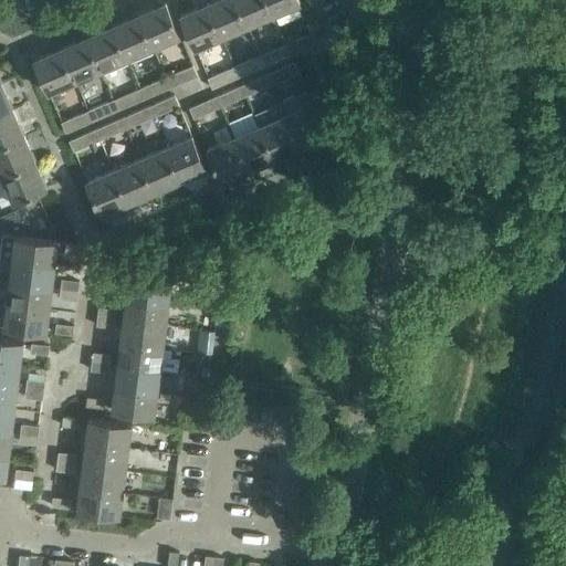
[(237,0),(213,0),(207,3),(221,35),(248,24),(237,0)]
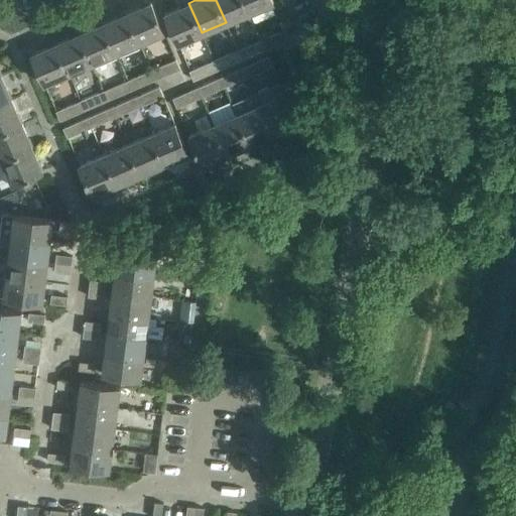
[(244,0),(216,0),(226,22),(250,12),(244,0)]
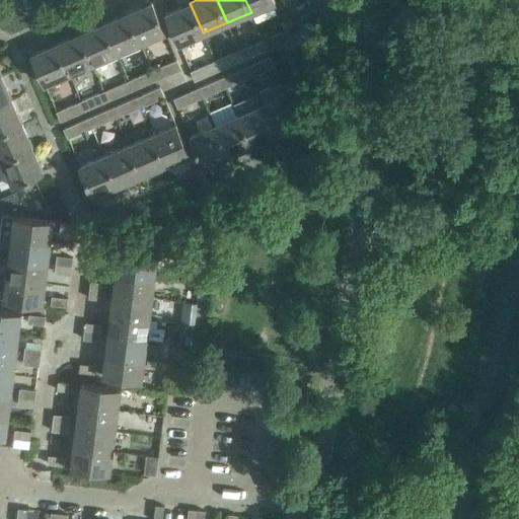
[(274,0),(245,0),(251,12),(275,1),(274,0)]
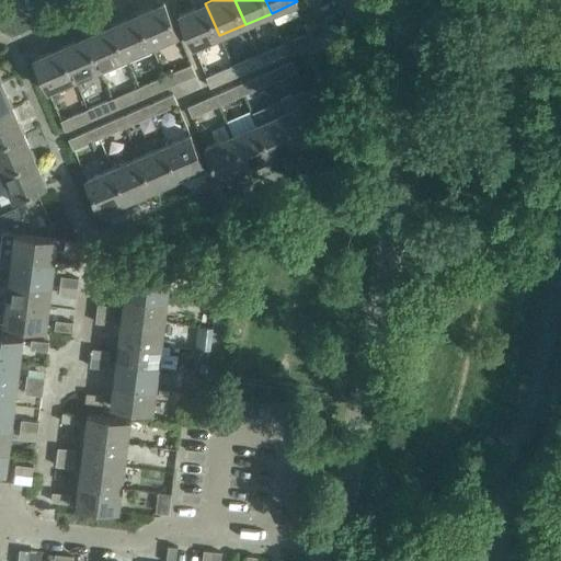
[(164,2),(138,13),(152,46),(179,34),(164,2)]
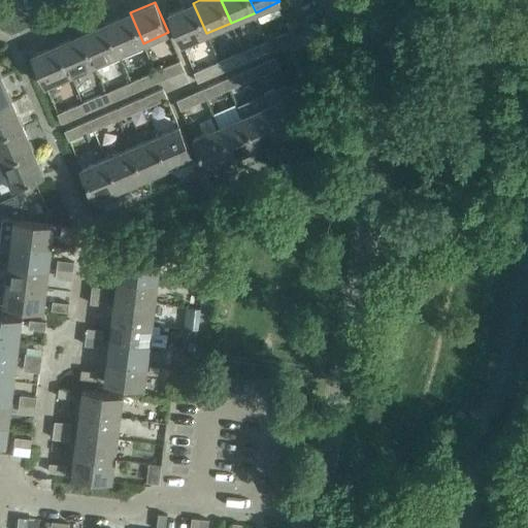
[(206,33),(193,3),(168,13),(182,44),(206,33)]
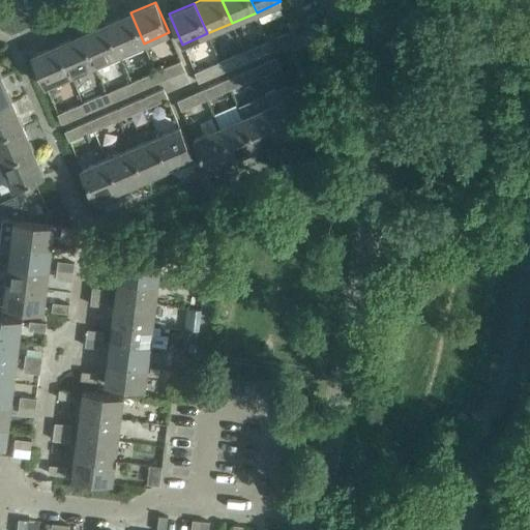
[(130,12),(106,23),(119,54),(144,43),(130,12)]
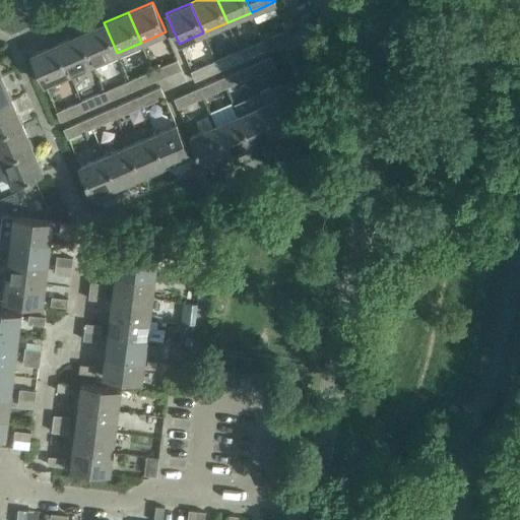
[(104,22),(80,33),(93,63),(117,53),(104,22)]
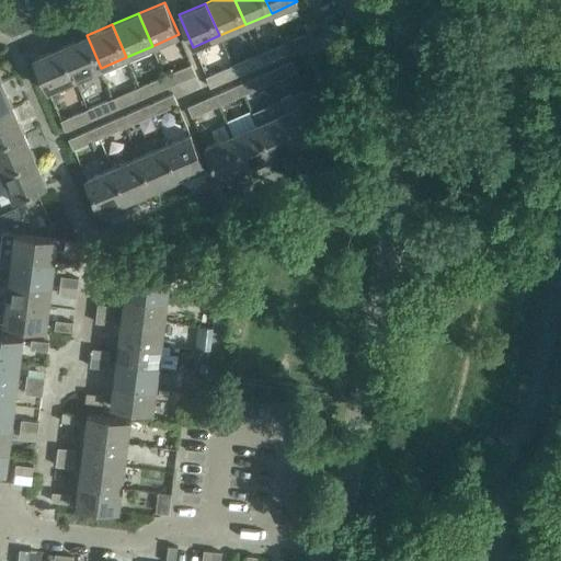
[(310,31),(284,42),(288,53),(315,42),(310,31)]
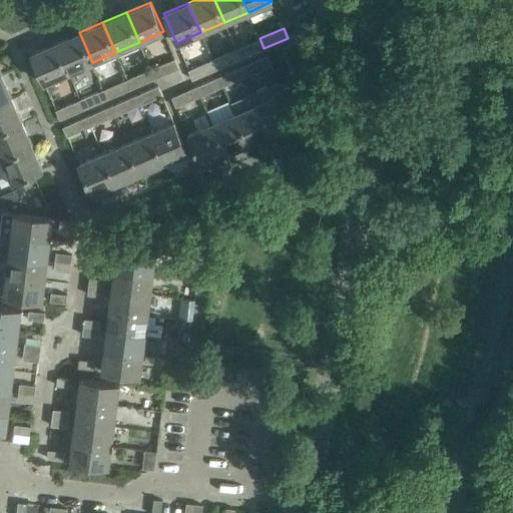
[(79,32),(55,42),(68,72),(92,62),(79,32)]
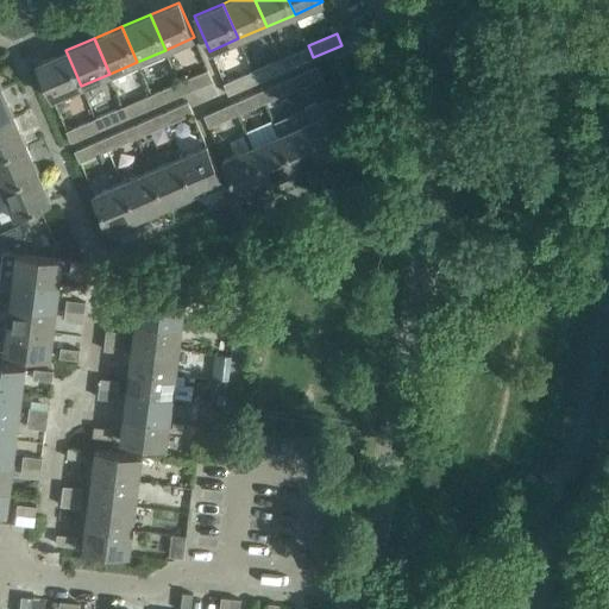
[(308,45),(280,58),(284,69),(313,57),(308,45)]
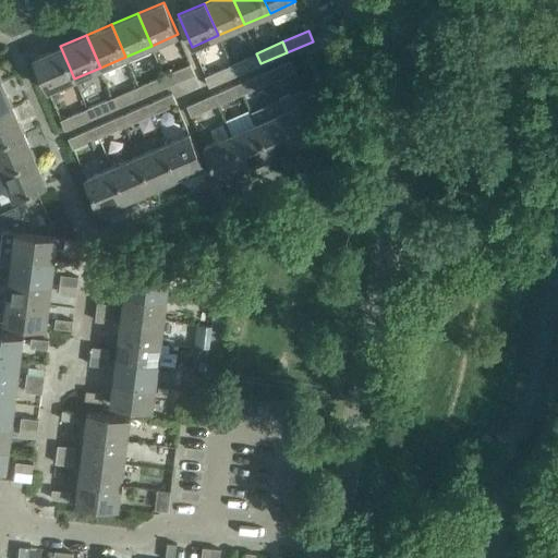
[(74,79),(60,46),(34,58),(48,89),(74,79)]
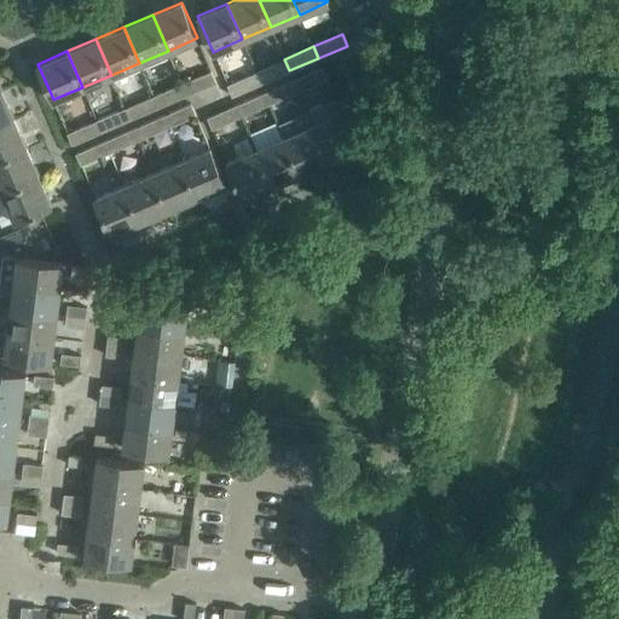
[(284,59),(255,71),(260,82),(289,70),(284,59)]
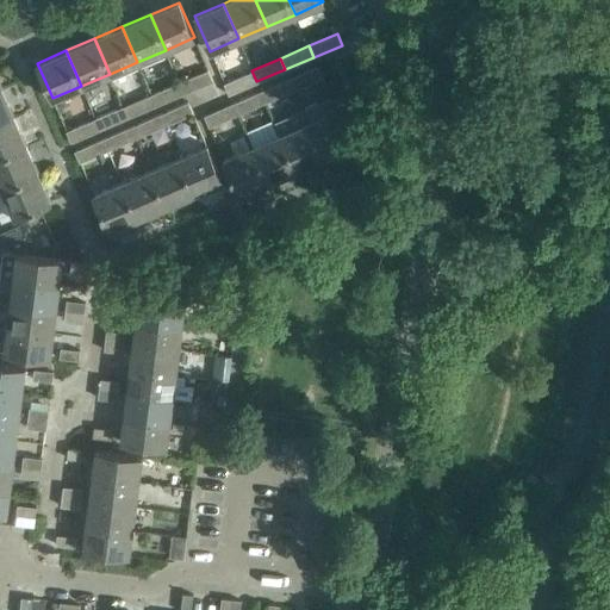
[(317,64),(288,76),(293,87),(322,75),(317,64)]
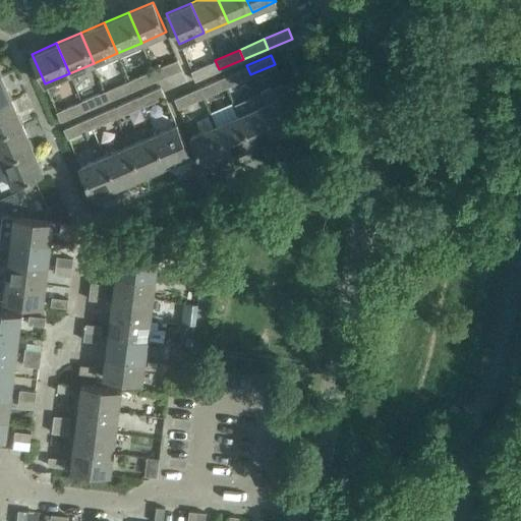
[(177,59),(153,70),(157,79),(181,69),(177,59)]
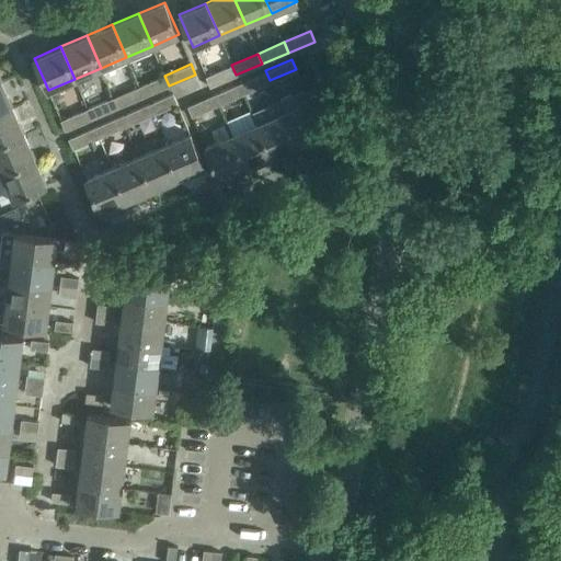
[(236,75),(231,65),(205,76),(209,86),(236,75)]
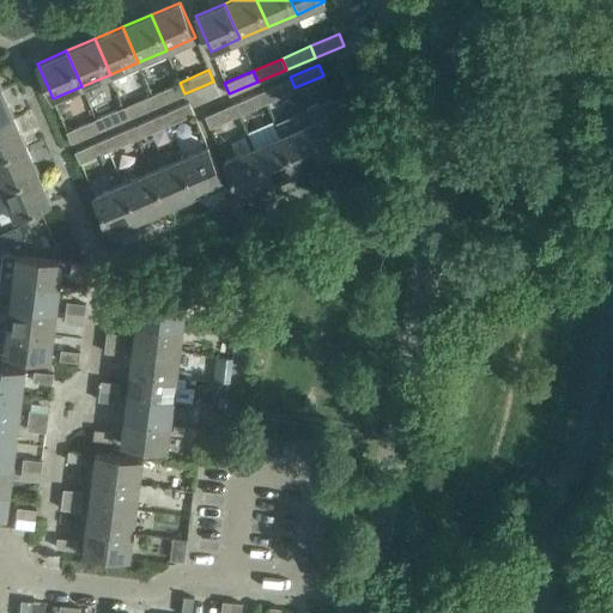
[(290,77),(261,90),(266,101),(295,87),(290,77)]
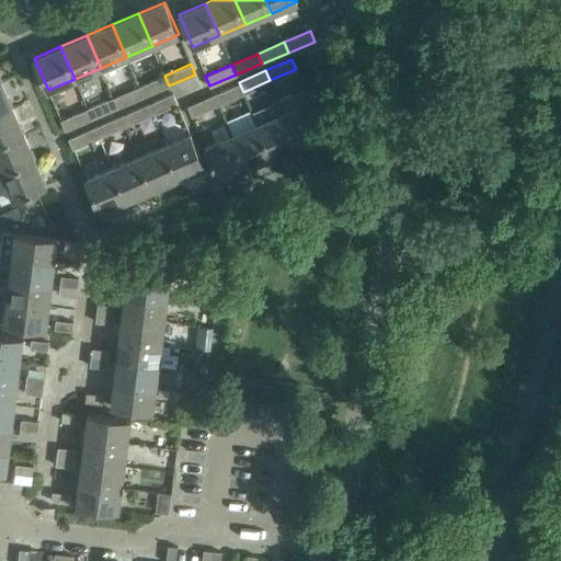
[(164,76),(139,87),(144,96),(169,86),(164,76)]
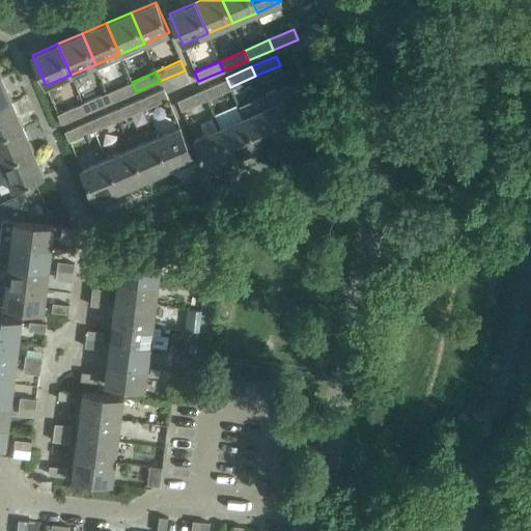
[(0,77),(0,106),(11,102),(1,77),(0,77)]
